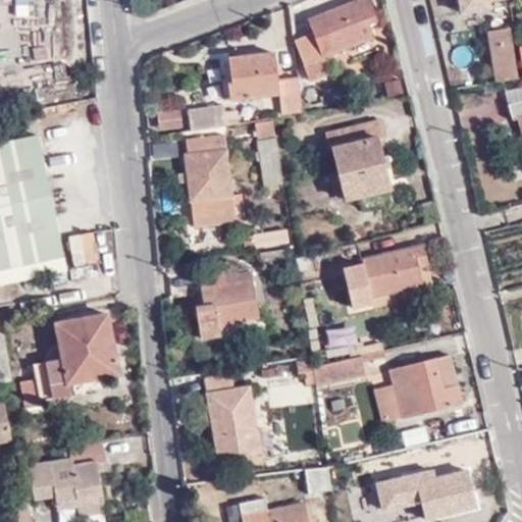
[(375,20),(367,0),(355,0),(309,18),(316,40),(298,47),(311,81),(329,73),(323,58),(372,38),(367,24),(375,20)]
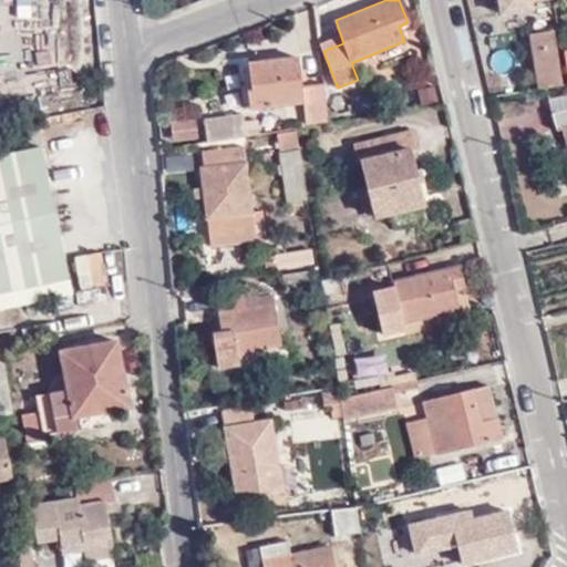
[(496,0),(498,17),(553,11),(550,0),(496,0)]
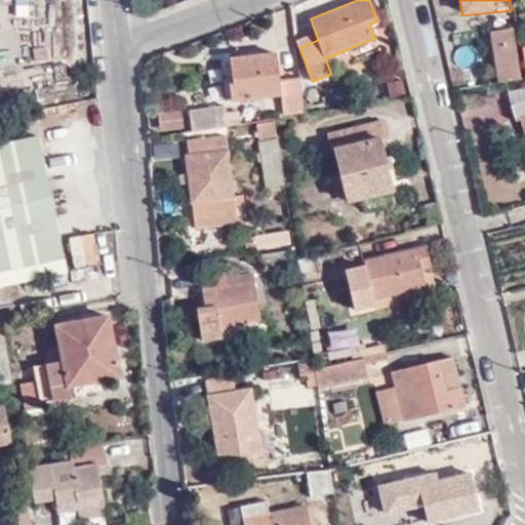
[(520,79),(510,15),(493,17),(494,32),(492,32),(500,82),(520,79)]
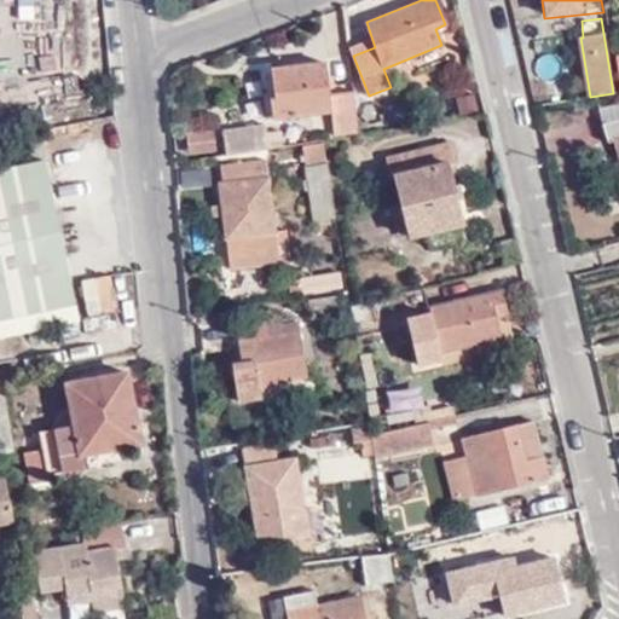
[(566,39),(576,99),(590,97),(580,38),(566,39)]
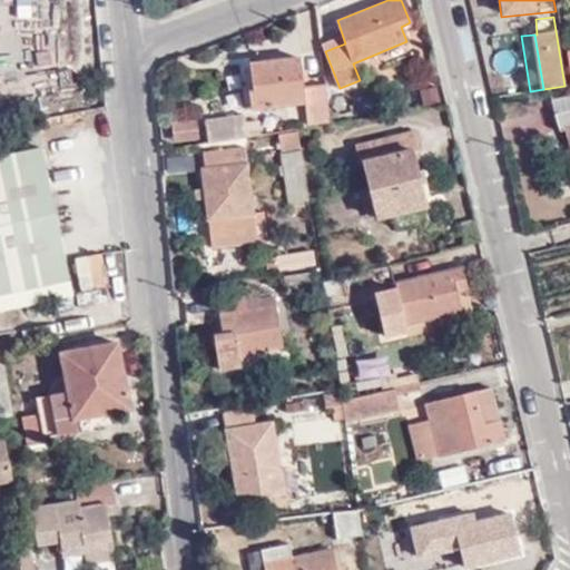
[(330,121),(326,85),(302,87),(300,58),(252,64),(254,90),(251,90),(253,109),(304,102),(307,123),(330,121)]
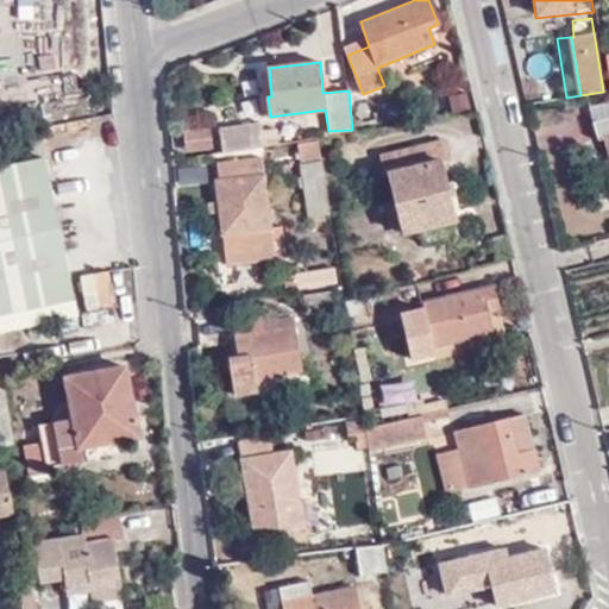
[(371,118),(366,102),(352,107),(358,123),(371,118)]
